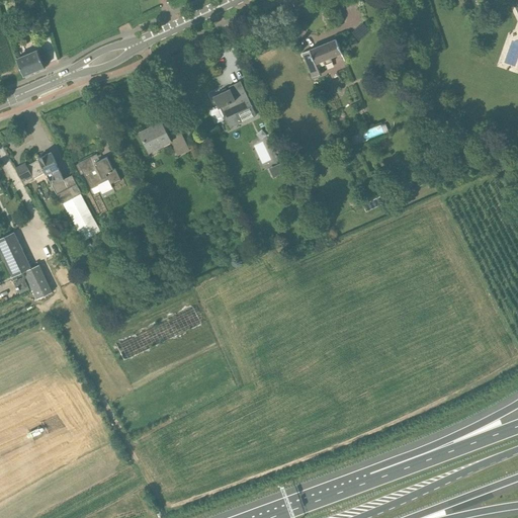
[(517,0),(476,0),(479,6),(485,3),(486,4),(488,3),(488,2),(490,1),(489,0),(512,0),(517,12),(517,0)]
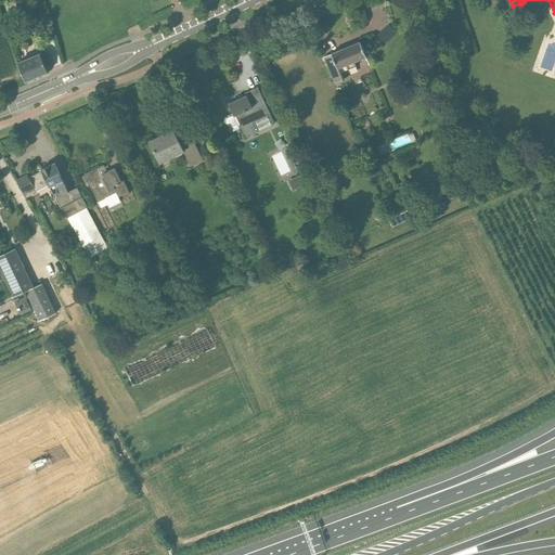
[(334,84),(340,81),(343,80),(338,68),(346,65),(348,71),(357,67),(355,62),(366,56),(360,41),(323,56),(334,84)]
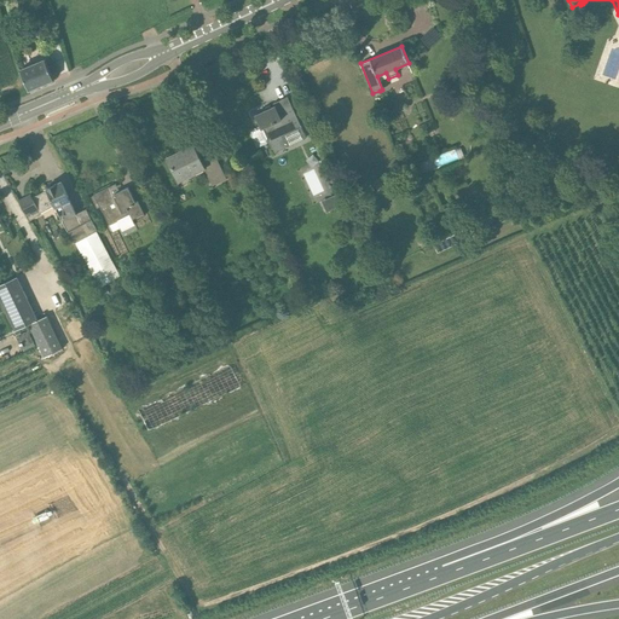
[(25,69),(22,59),(16,62),(21,71),(21,70),(29,91),(53,80),(45,61),(25,69)]
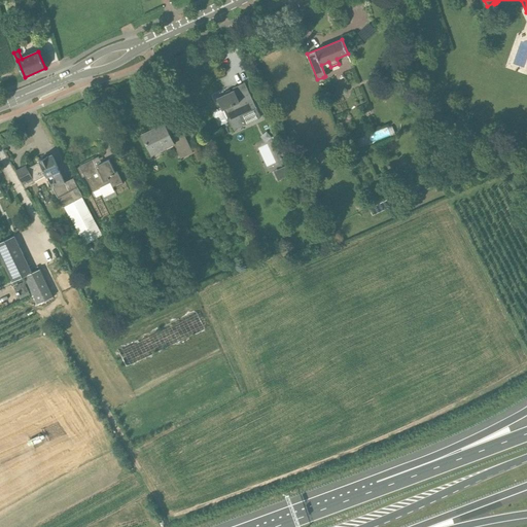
[(244,126),(240,116),(257,108),(244,82),(233,89),(234,91),(217,99),(221,107),(217,109),(211,111),(218,127),(227,121),(226,119),(227,118),(234,131),(244,126)]
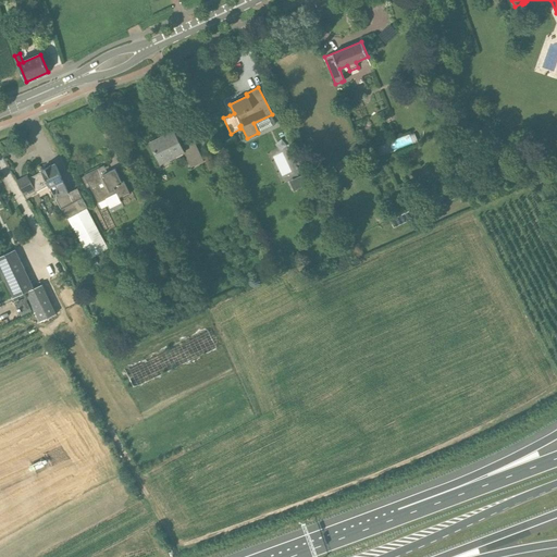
[(202,157),(193,137),(180,144),(173,131),(150,143),(161,163),(184,151),(189,163),(192,168),(205,161),(202,157)]
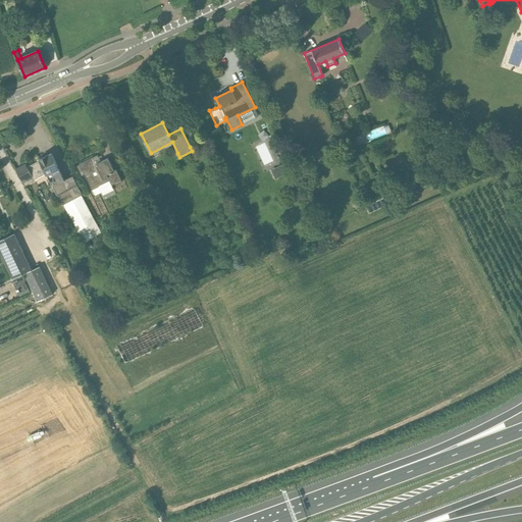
[(354,139),(346,143),(348,149),(356,146),(354,139)]
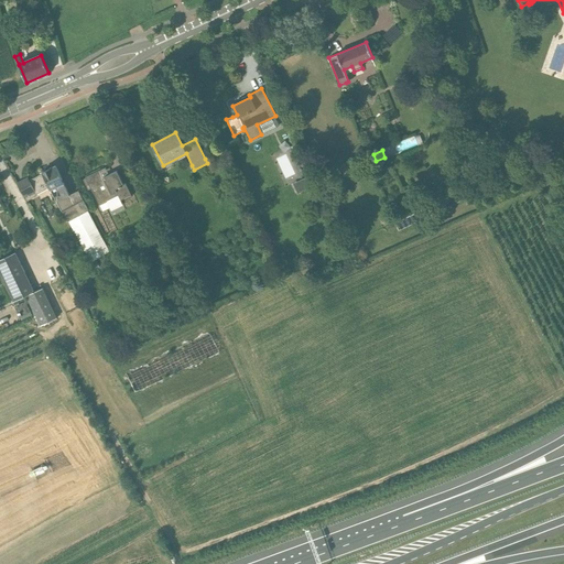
[(69,195),(56,165),(42,172),(43,173),(38,175),(30,181),(28,177),(17,184),(26,202),(38,195),(36,194),(47,187),(51,193),(52,193),(58,188),(63,198),(68,196),(69,195)]
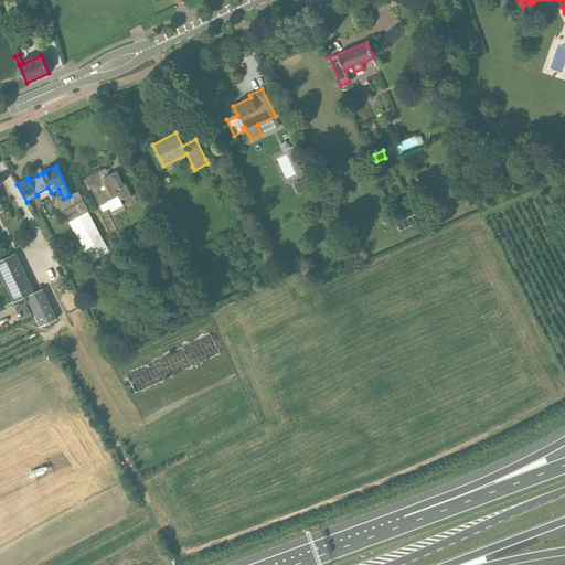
[(104,178),(100,170),(86,178),(84,180),(88,190),(92,189),(98,202),(100,205),(118,196),(120,201),(131,195),(126,183),(124,184),(117,171),(104,178)]
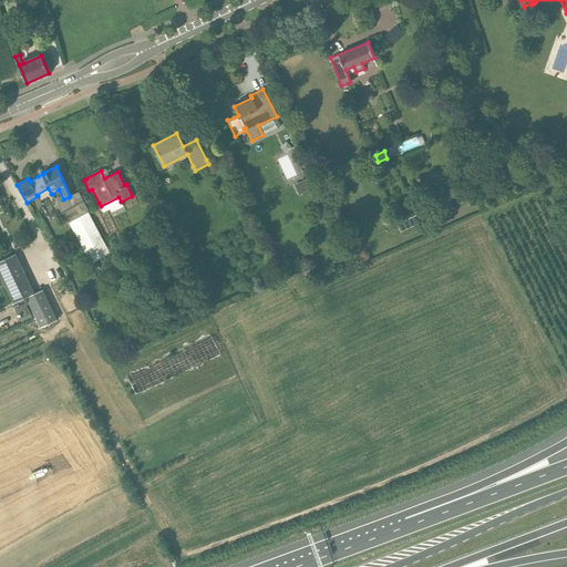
[(302,181),(307,192),(318,186),(312,176),(302,181)]
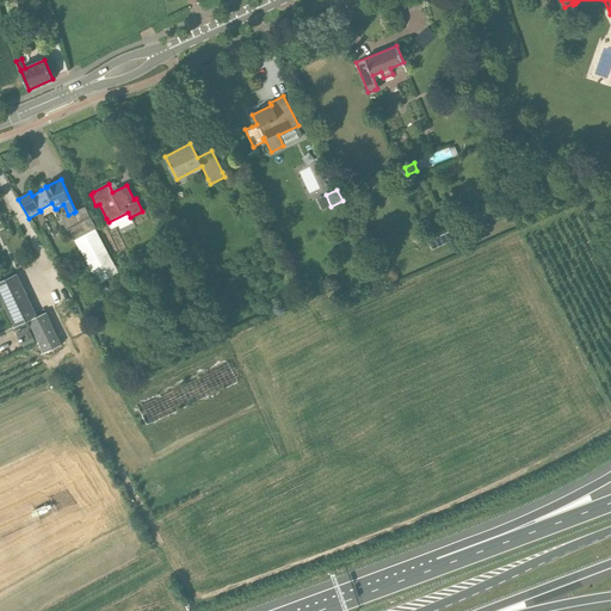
[(458,205),(455,198),(446,202),(450,209),(458,205)]
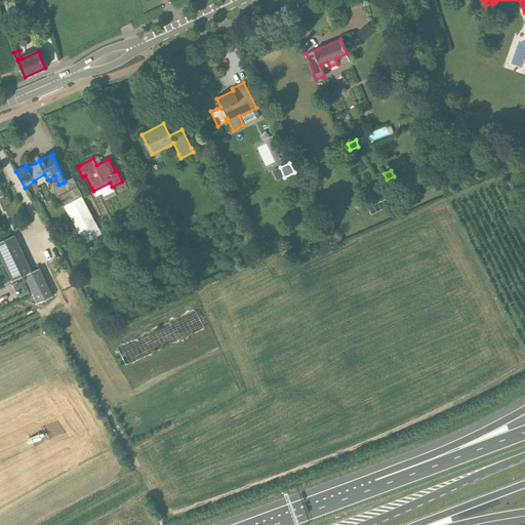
[(54,175),(48,179),(57,196),(68,191),(64,183),(58,185),(54,175)]
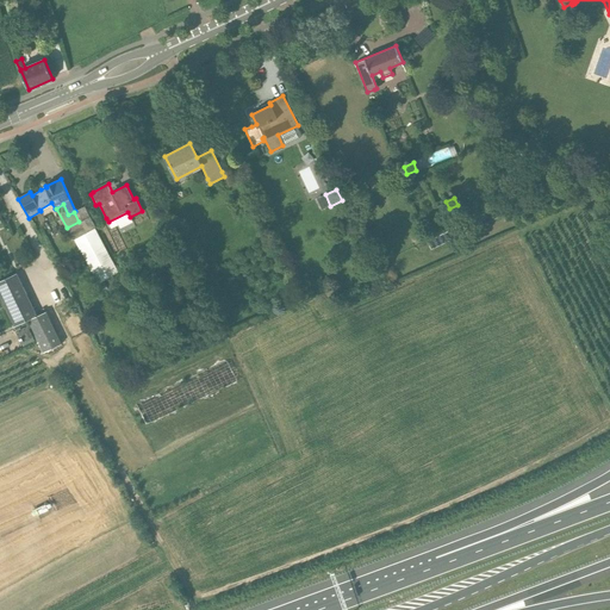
[(119,272),(110,256),(94,228),(97,228),(89,216),(79,222),(67,228),(73,240),(98,285),(104,281),(119,272)]
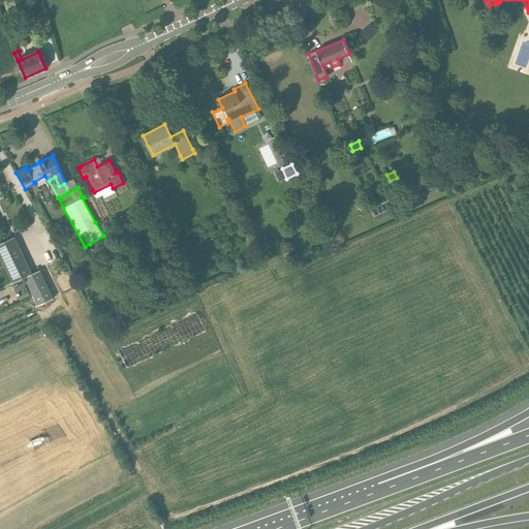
[(32,274),(14,237),(0,243),(0,258),(11,283),(24,278),(32,274)]
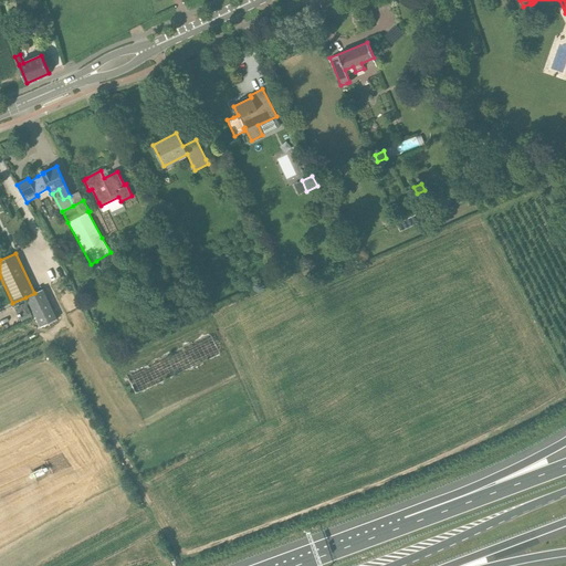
[(100,268),(96,261),(91,264),(94,270),(100,268)]
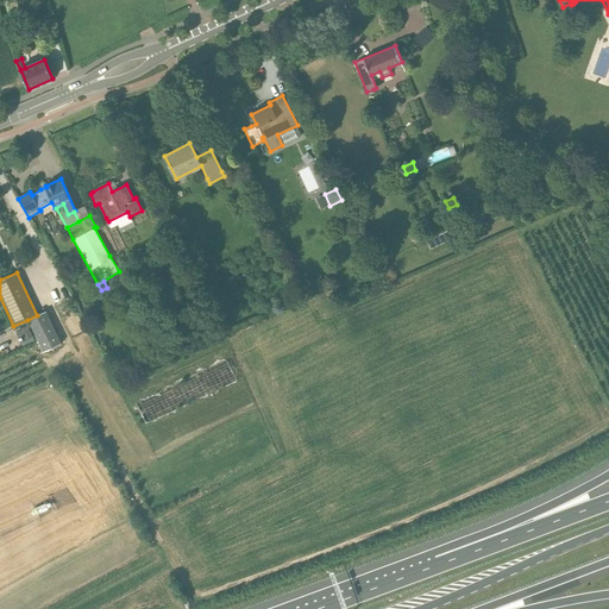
[(22,339),(31,338),(29,325),(19,327),(22,339)]
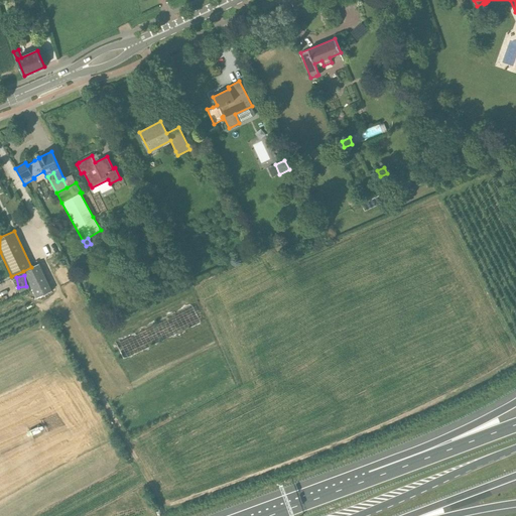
[(196,306),(117,339),(124,356),(203,324),(196,306)]
